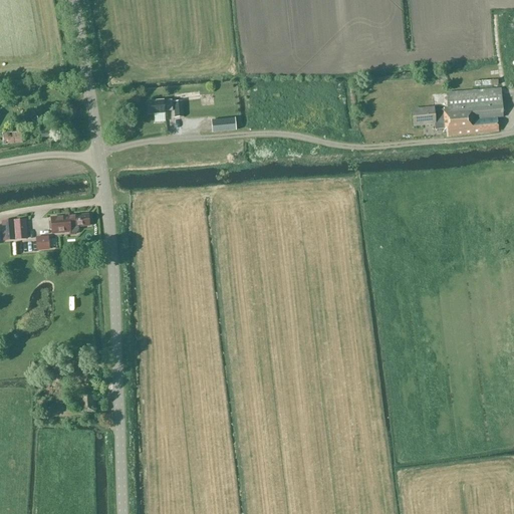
[(497,118),(502,117),(500,90),(446,94),(447,107),(444,108),(444,110),(442,111),(442,110),(433,111),(433,108),(412,111),(414,126),(434,124),(435,131),(446,130),(447,137),(498,132),(497,118)]
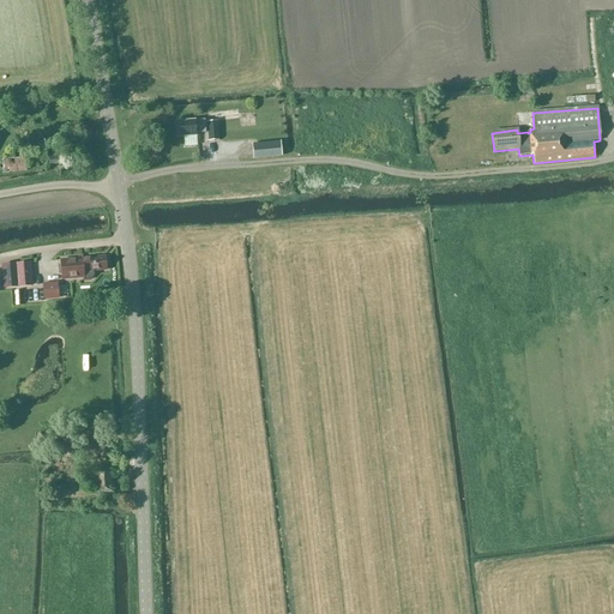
[(196,133),(205,133),(204,120),(194,121),(175,122),(176,138),(196,136),(196,133)]
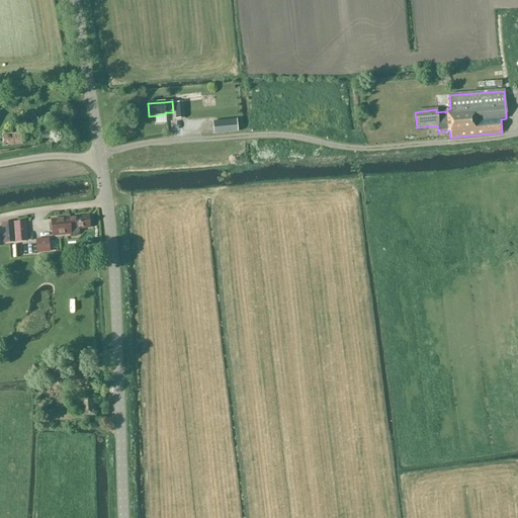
[(176,119),(184,118),(182,102),(174,103),(176,119)]
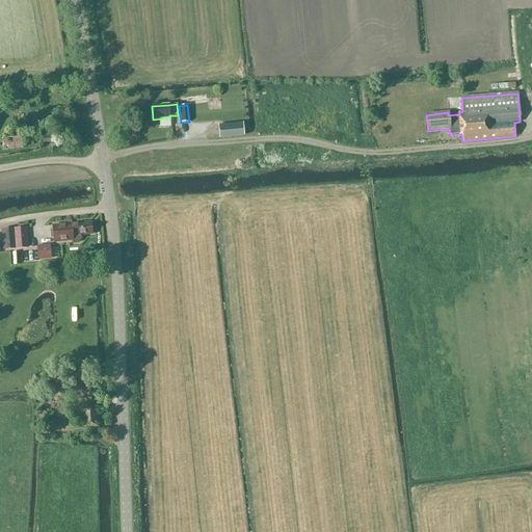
[(219,137),(243,135),(242,124),(218,126),(219,137)]
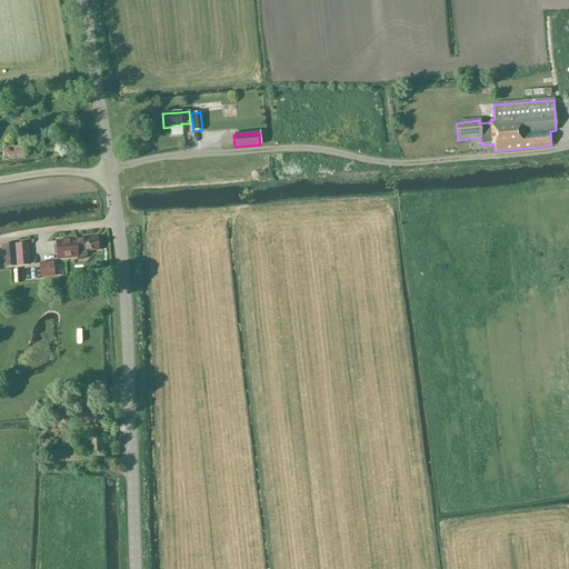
[(3,161),(25,158),(23,146),(2,149),(3,161)]
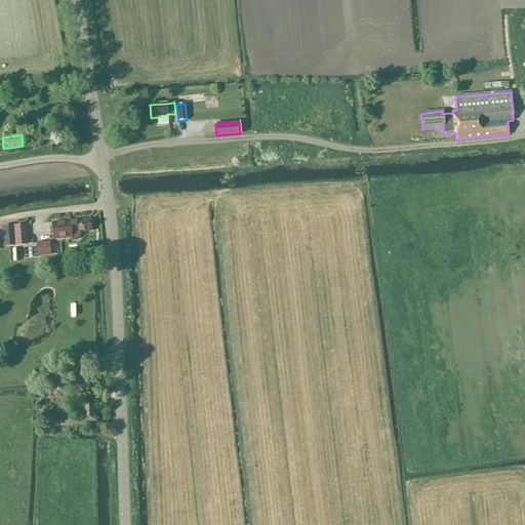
[(80,232),(90,231),(89,219),(51,223),(53,240),(71,238),(71,241),(76,240),(78,239),(79,238),(80,236),(80,232)]
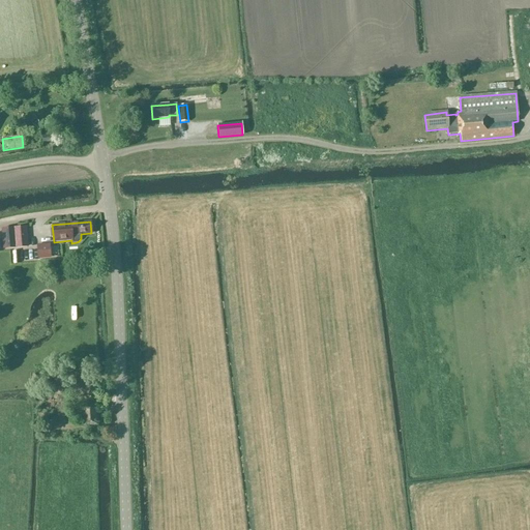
[(28,247),(26,227),(13,228),(15,248),(28,247)]
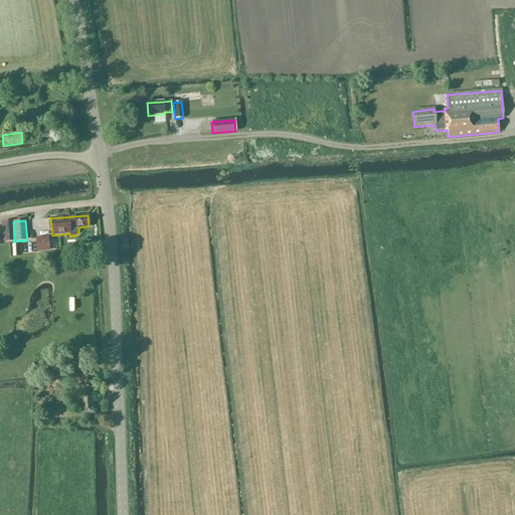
[(3,241),(14,240),(13,221),(2,222),(3,241)]
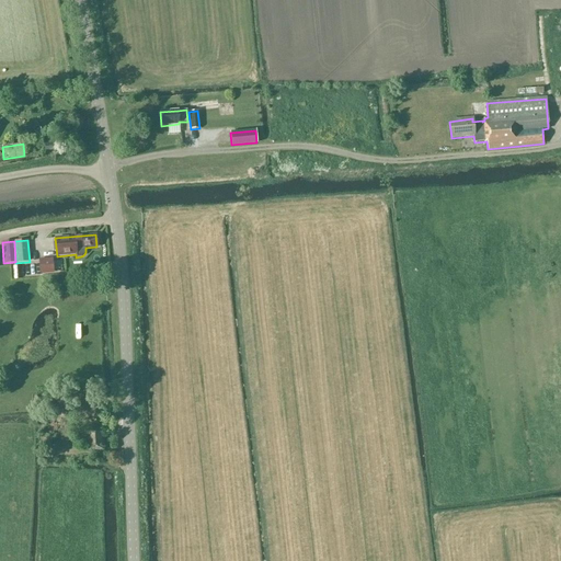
[(53,273),(52,259),(38,260),(39,274),(53,273)]
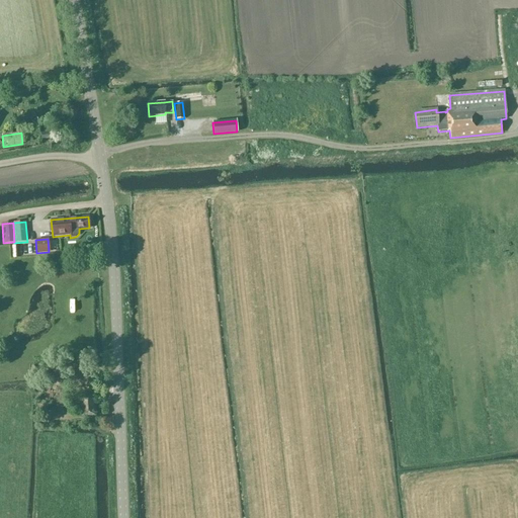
[(66,386),(66,397),(76,397),(76,386),(66,386)]
